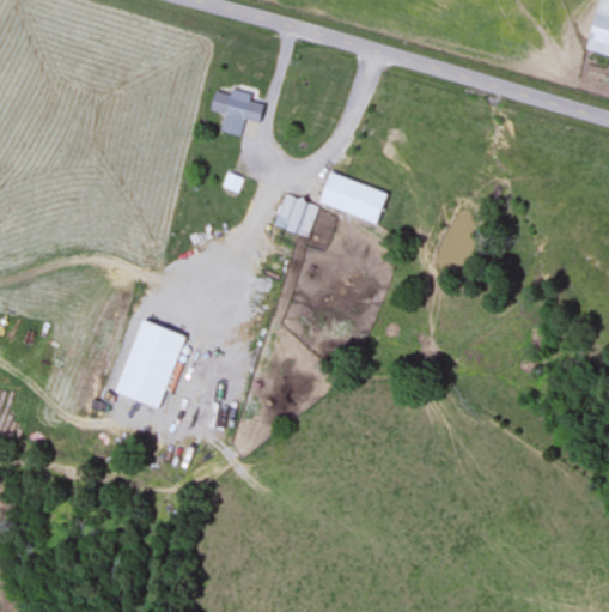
[(608,1),(604,0),(598,0),(584,49),(608,56),(608,1)]
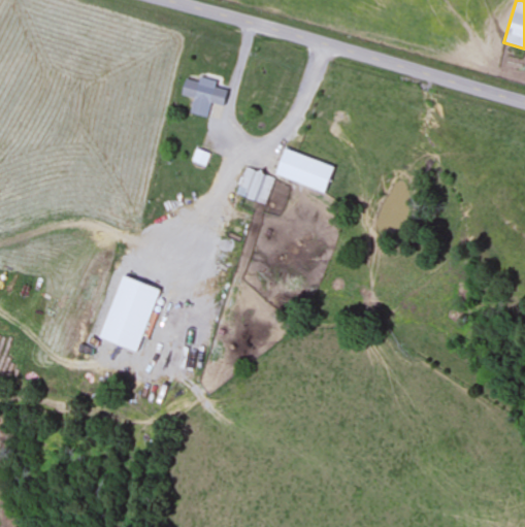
[(230,90),(216,87),(217,83),(182,76),(178,96),(191,98),(189,114),(218,120),(220,108),(227,109),(230,90)]
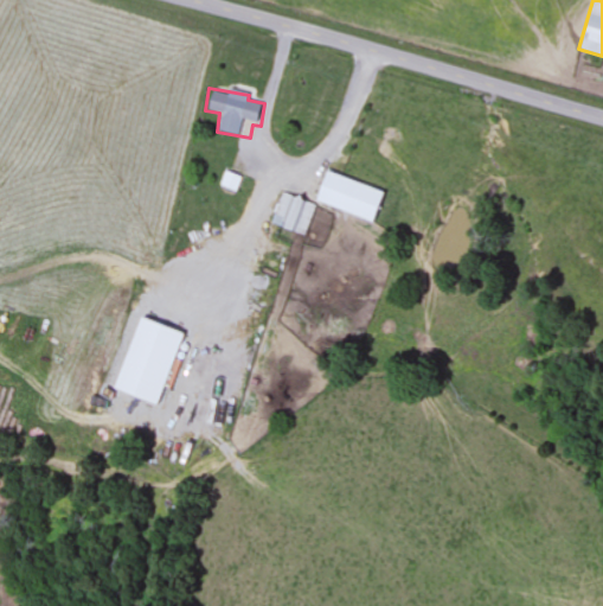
[(251,180),(222,171),(217,186),(245,196),(251,180)]
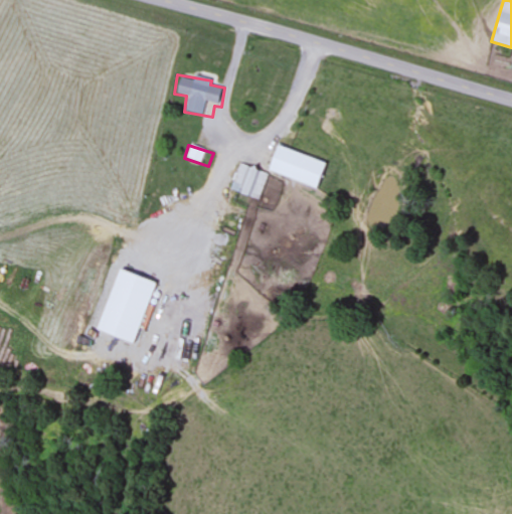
[(332,163),(280,146),(272,173),(323,190),(332,163)]
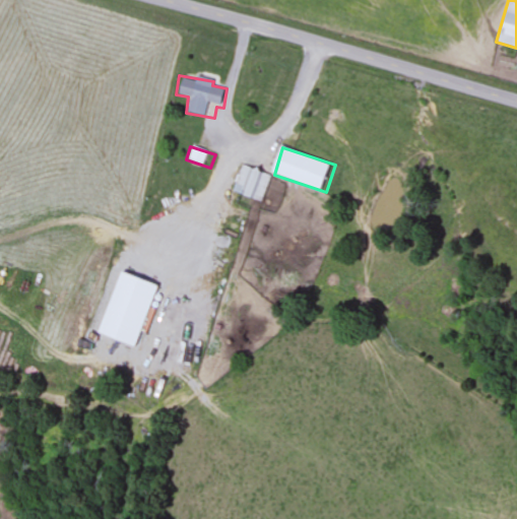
[(232,190),(261,201),(271,176),(242,164),(232,190)]
